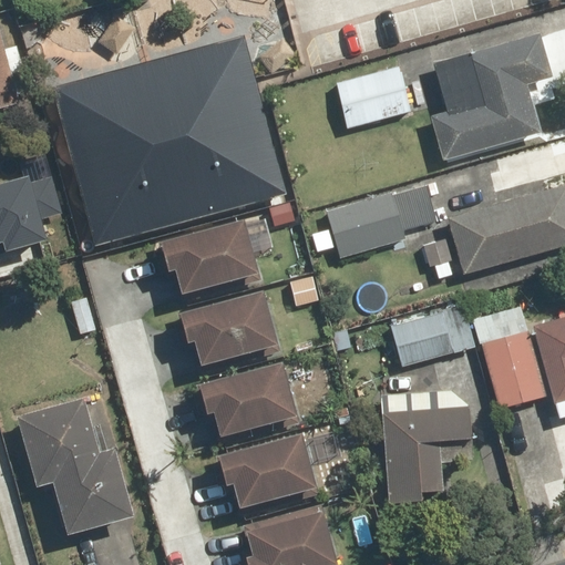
[(0,109),(18,104),(0,33),(0,109)]
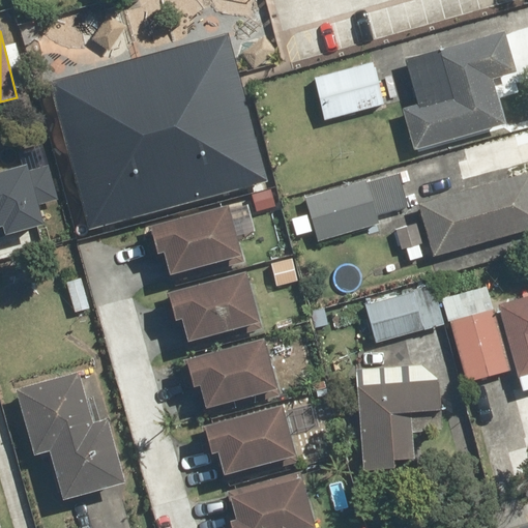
[(228,34),(51,79),(89,230),(266,185),(228,34)]
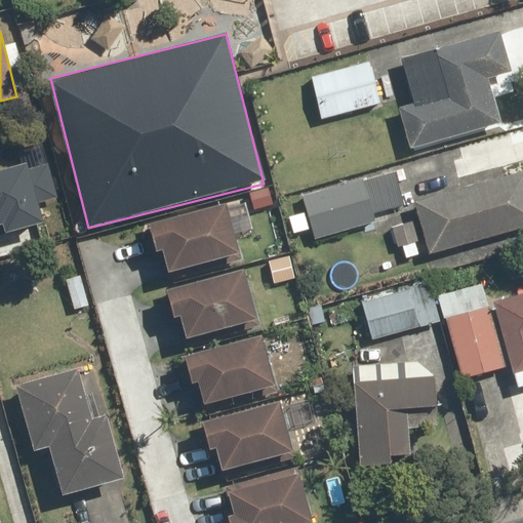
[(448,89),(398,104),(411,150),(501,123),(488,78),(512,72),(500,34),(438,52),(448,89)]
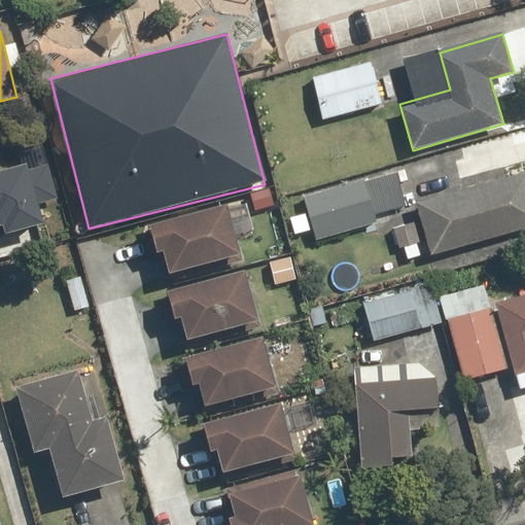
[(374,63),(314,76),(323,118),(383,106),(374,63)]
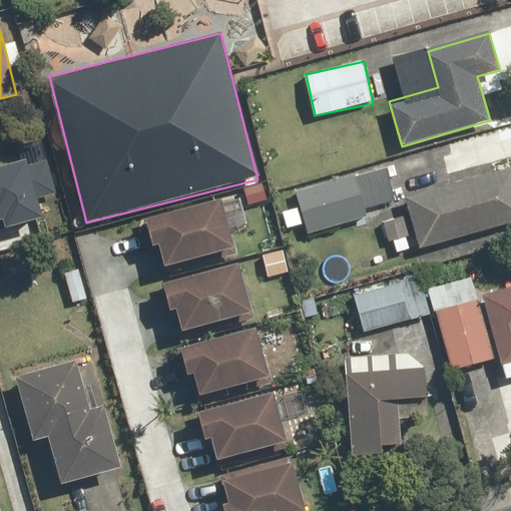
[(0,217),(4,217),(5,222),(42,212),(37,192),(56,187),(48,157),(26,163),(24,155),(0,161),(0,217)]
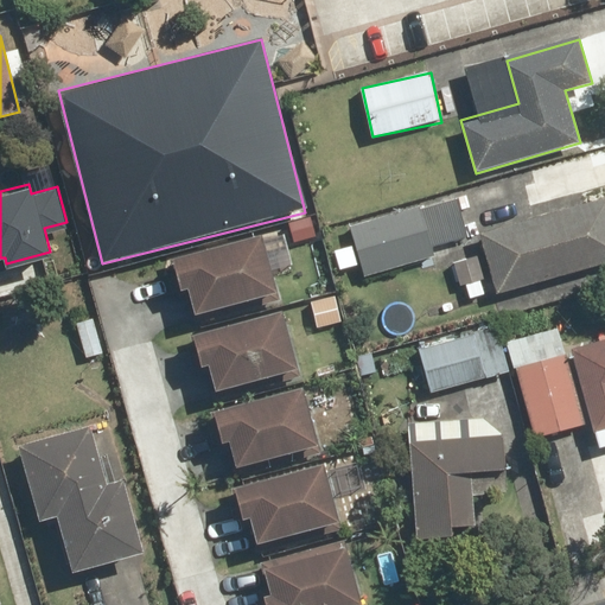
[(604,201),(482,229),(497,297),(604,271),(604,201)]
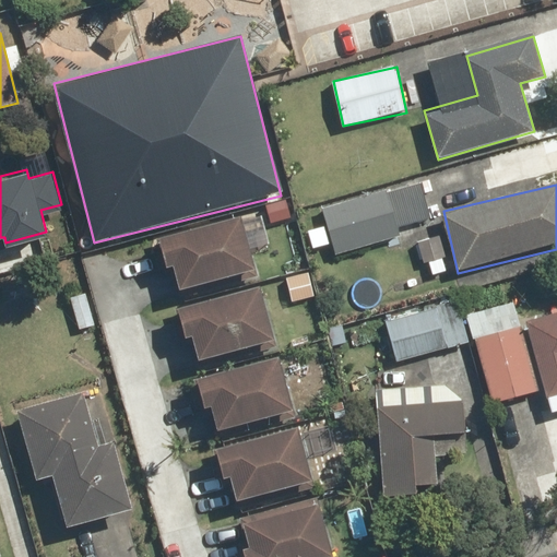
[(390,187),(320,206),(334,253),(404,234),(390,187)]
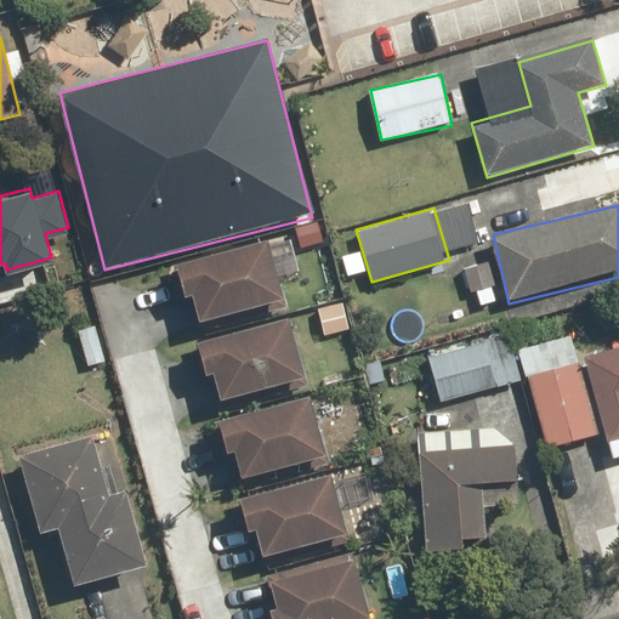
[(192,299),(199,323),(289,299),(272,234),(171,261),(181,301),(192,299)]
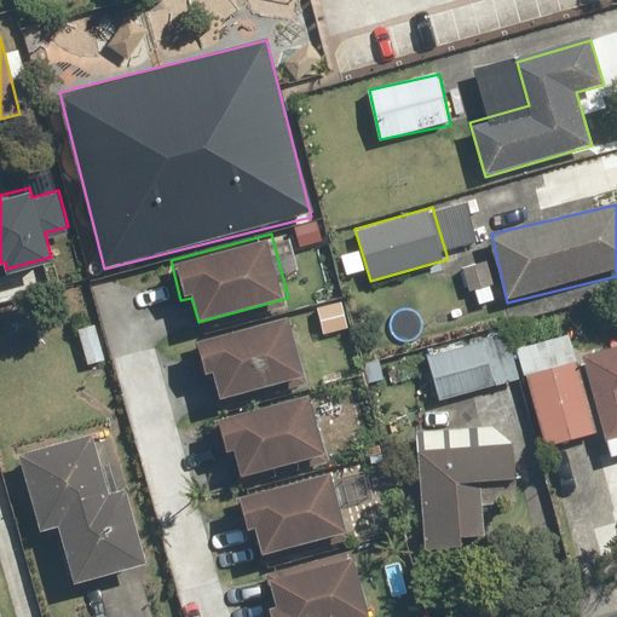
[(490,257),(459,264),(466,290),(496,283),(490,257)]
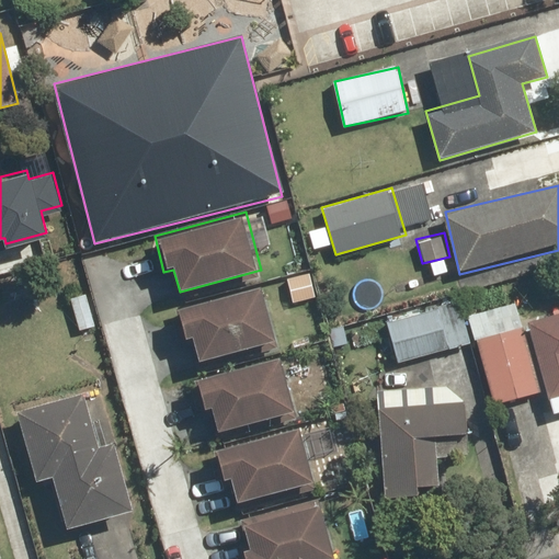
[(192,344),(200,369),(281,343),(261,284),(175,312),(186,346),(192,344)]
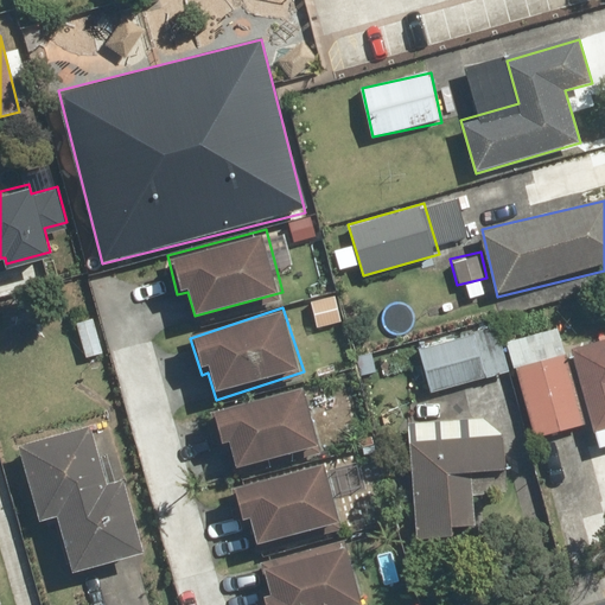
[(496,328),(416,349),(428,394),(508,373),(496,328)]
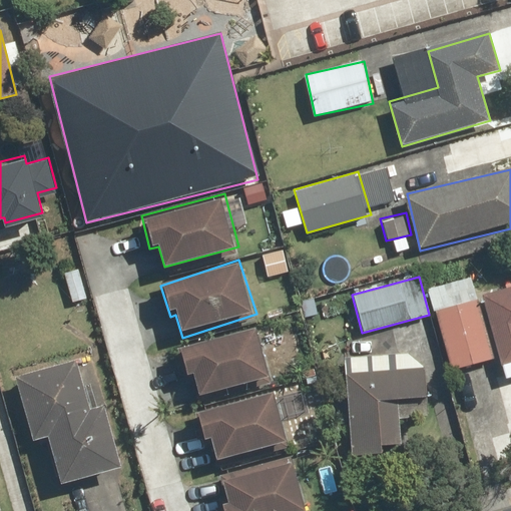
[(510,291),(484,298),(500,364),(510,361),(510,291)]
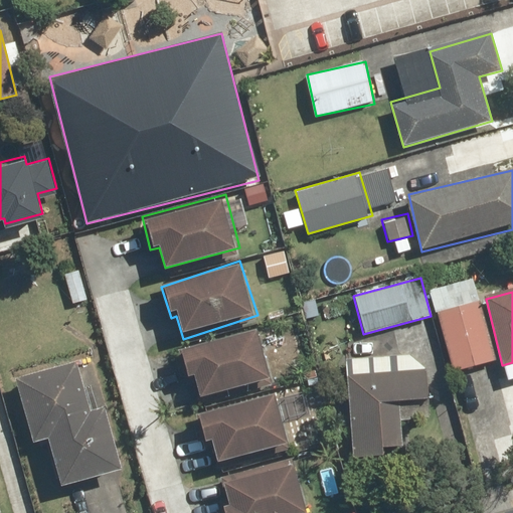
[(484,305),(437,314),(449,372),(496,362),(484,305)]
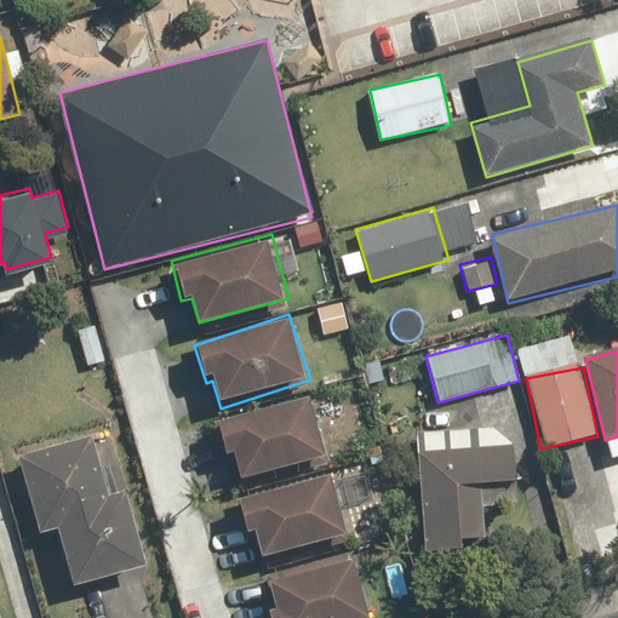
[(307,394),(211,422),(221,452),(233,448),(244,485),(326,462),(307,394)]
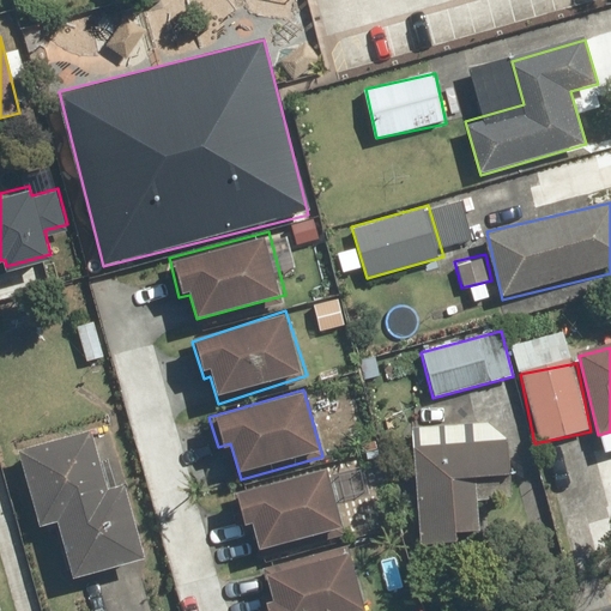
[(58,522),(76,586),(145,564),(102,422),(16,448),(40,528),(58,522)]
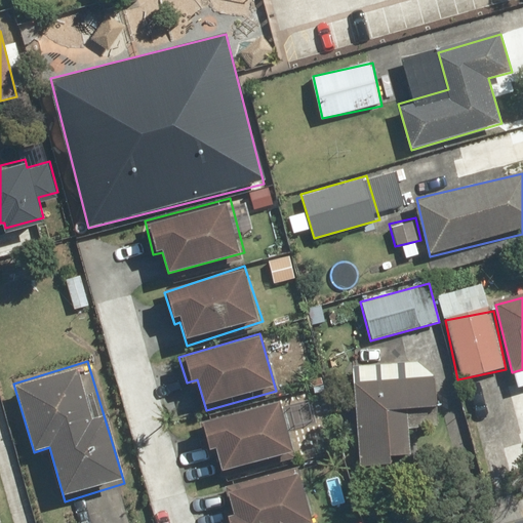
[(439,374),(356,380),(358,460),(393,460),(392,442),(411,441),(410,416),(440,416),(439,374)]
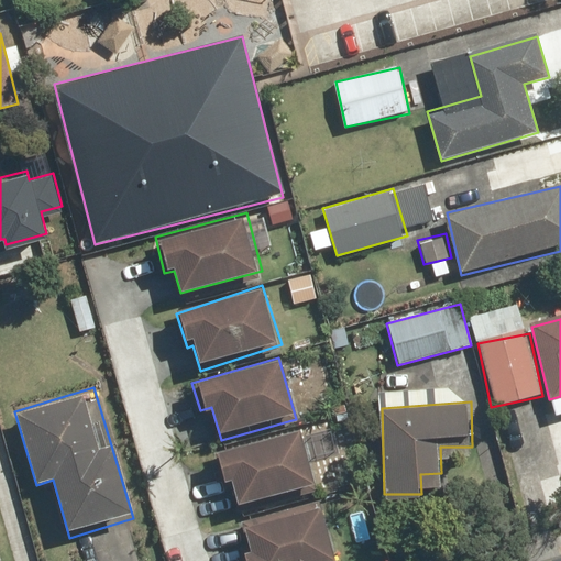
[(304,430),(215,454),(222,482),(231,480),(240,509),(319,488),(304,430)]
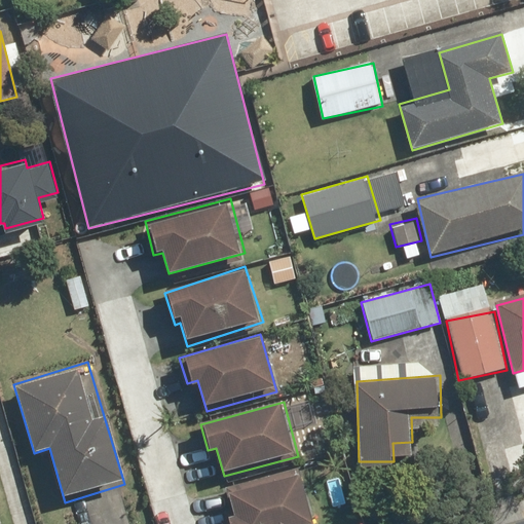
[(313,523),(300,472),(227,490),(234,518),(224,520),(225,523),(313,523)]
